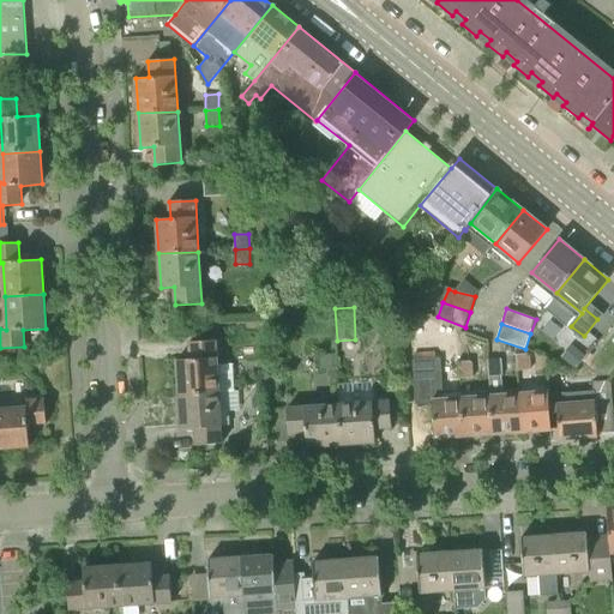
[(176,360),(179,396),(220,393),(220,392),(234,391),(233,366),(218,366),(216,341),(190,342),(191,359),(176,360)]
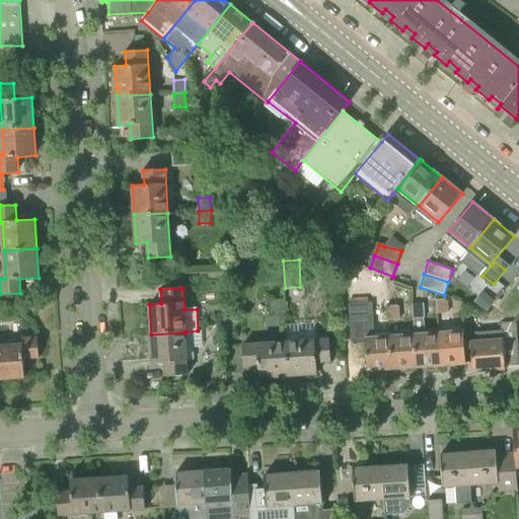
[(487,311),(495,302),(486,294),(477,304),(487,311)]
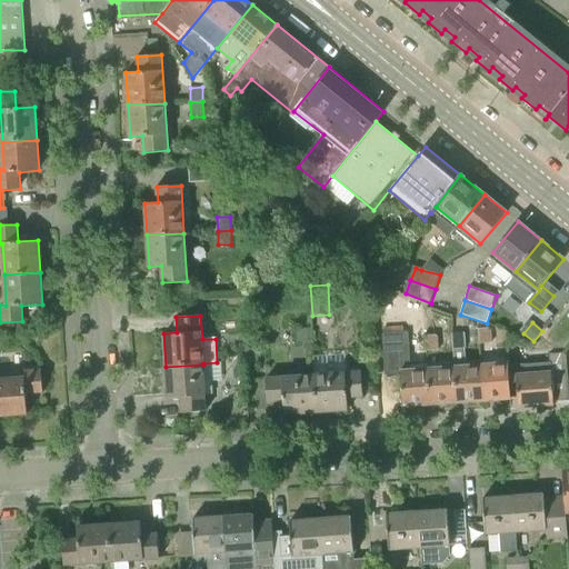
[(479,342),(491,342),(490,328),(479,329),(479,342)]
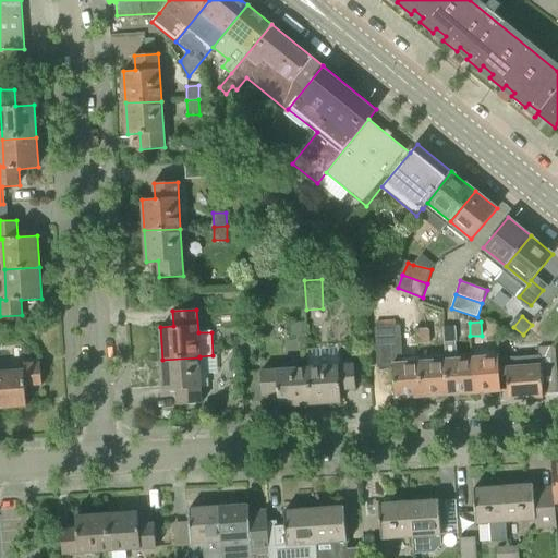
[(291,335),(305,334),(305,323),(291,323),(291,335)]
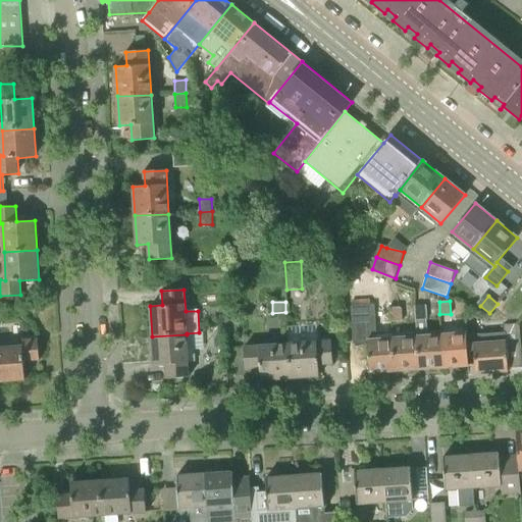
[(370,373),(395,371),(393,338),(376,341),(374,305),(351,306),(353,344),(367,343),(370,373)]
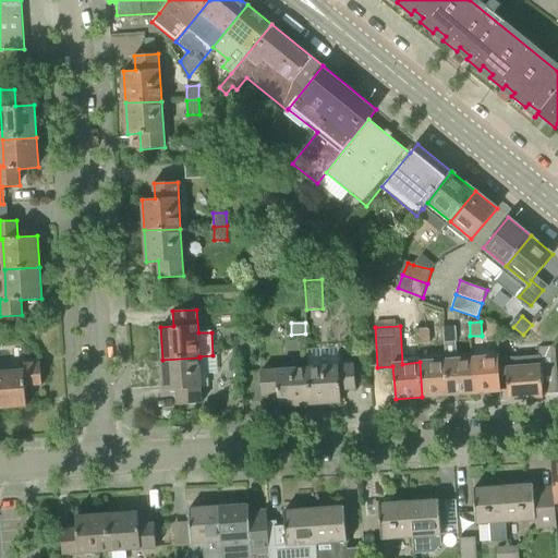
[(446,361),(448,395),(474,392),(472,359),(457,360),(456,341),(457,341),(456,326),(444,327),(446,361)]
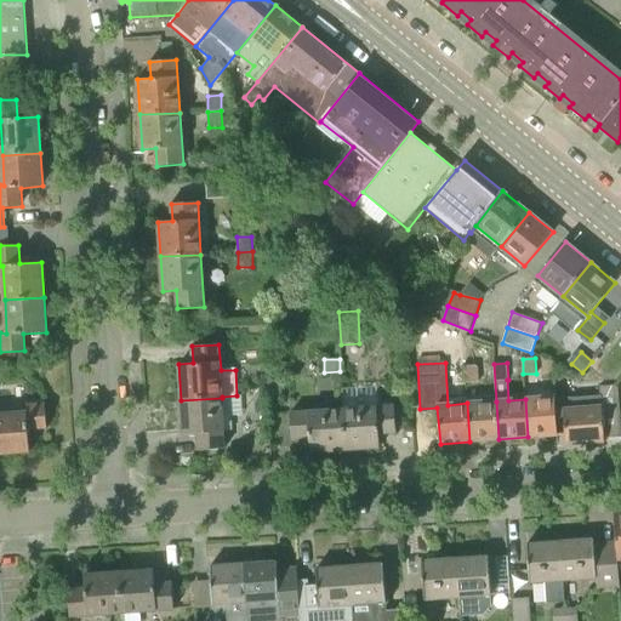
[(267,380),(281,380),(280,365),(267,366),(267,380)]
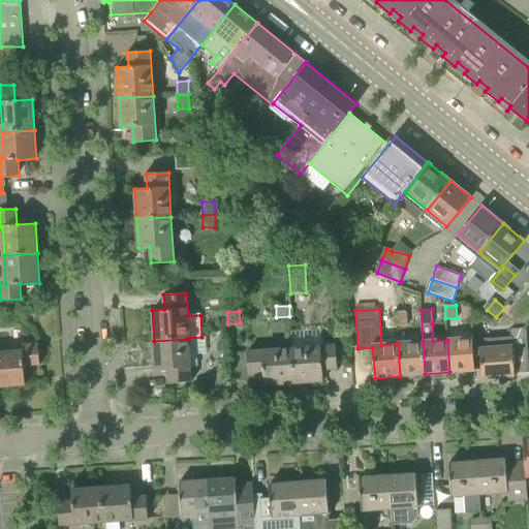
[(396,327),(407,325),(407,311),(395,312),(396,327)]
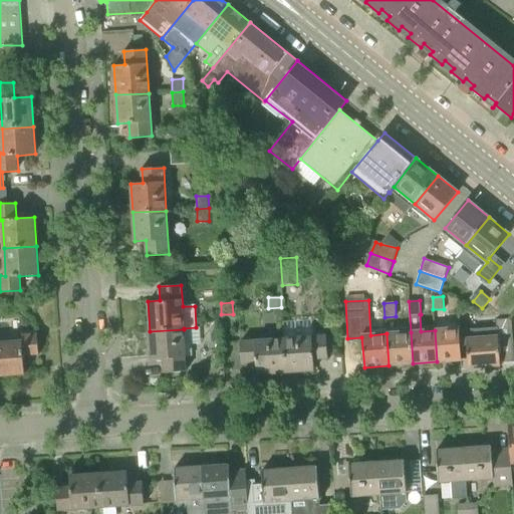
[(222,328),(233,327),(233,314),(221,314),(222,328)]
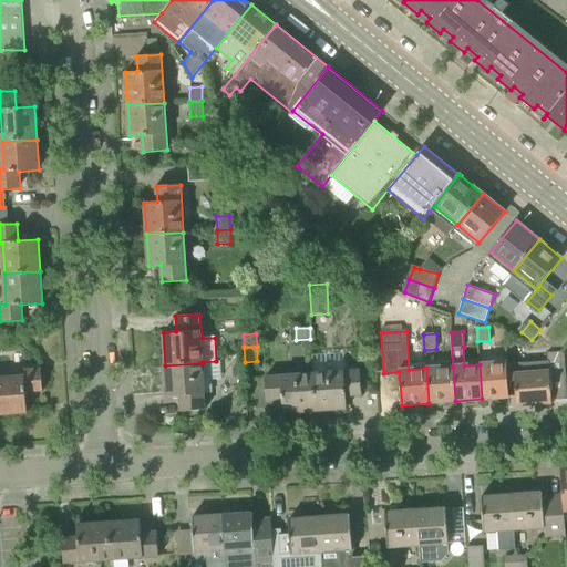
[(507,362),(508,381),(515,380),(516,405),(552,402),(552,400),(566,399),(566,393),(564,351),(547,353),(548,359),(519,361),(507,362)]
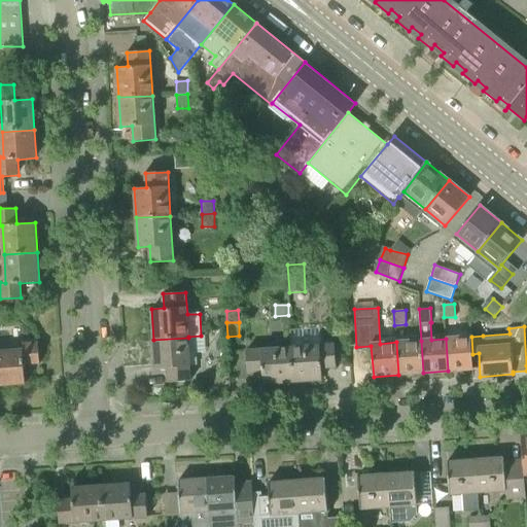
[(446,339),(448,371),(473,369),(472,354),(471,337),(446,339)]
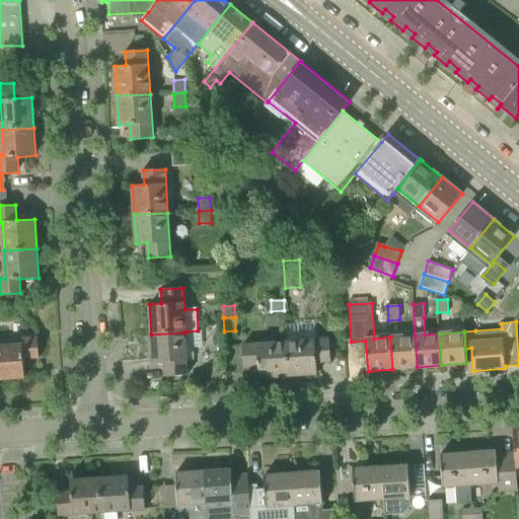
[(186,332),(151,335),(153,363),(164,362),(165,376),(188,375),(186,332)]
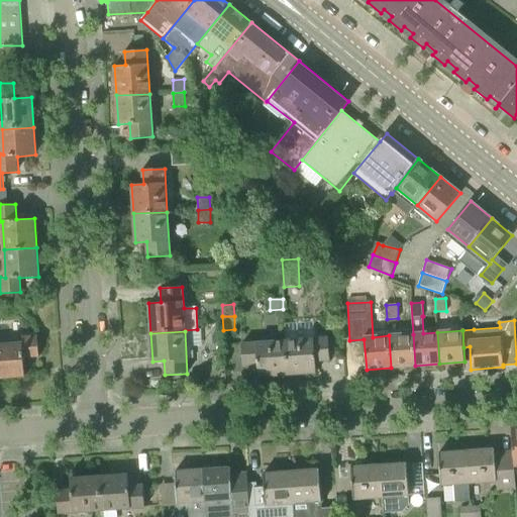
[(389,335),(391,368),(415,366),(413,334),(389,335)]
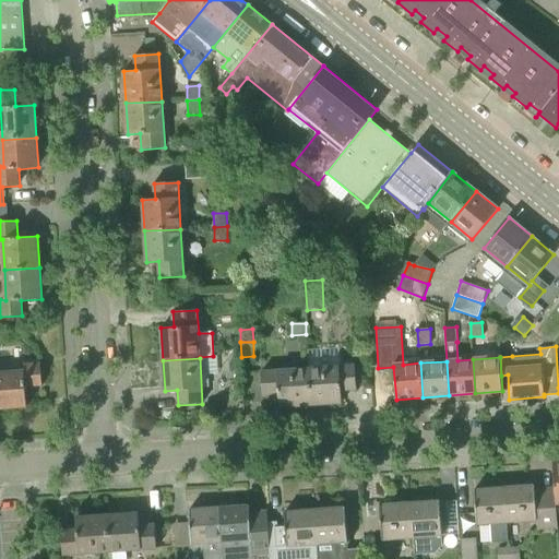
[(0,369),(0,408),(27,406),(26,387),(43,385),(40,364),(23,365),(24,367),(0,369)]
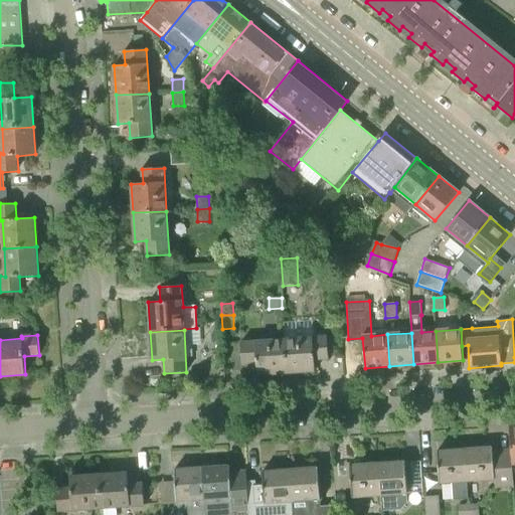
[(284,339),(287,373),(316,371),(315,360),(329,359),(327,336),(284,339)]
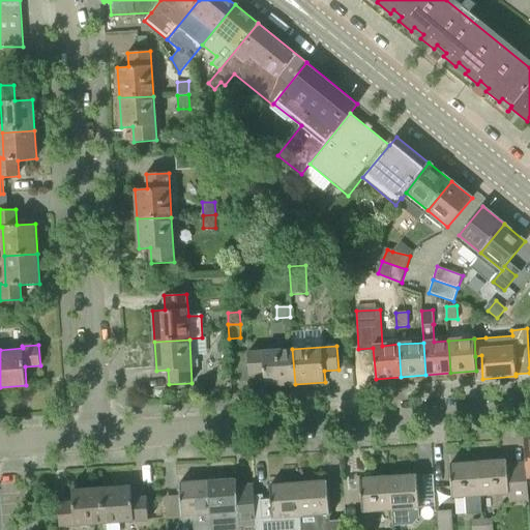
[(295,384),(292,349),(247,352),(249,375),(264,374),(265,386),(295,384)]
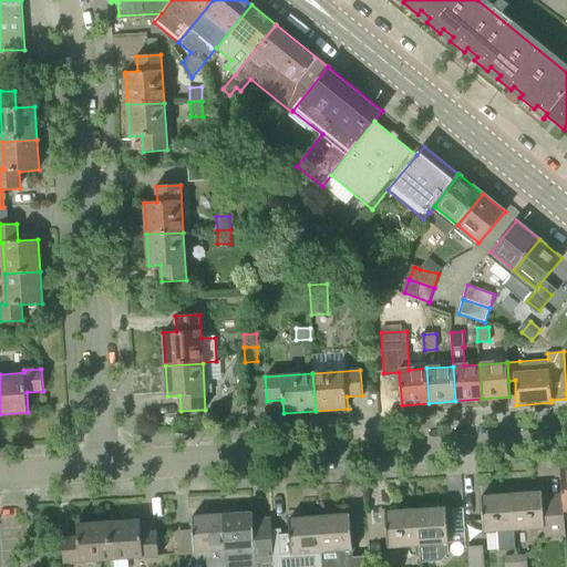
[(513,494),(515,527),(545,525),(543,492),(513,494)]
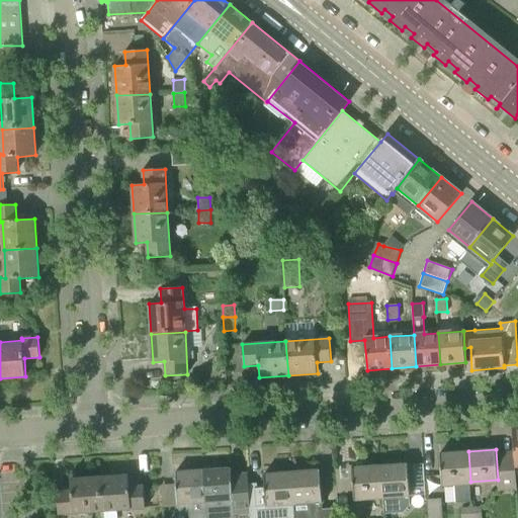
[(470,482),(468,451),(440,453),(442,484),(453,483),(455,503),(470,502),(469,482),(470,482)]
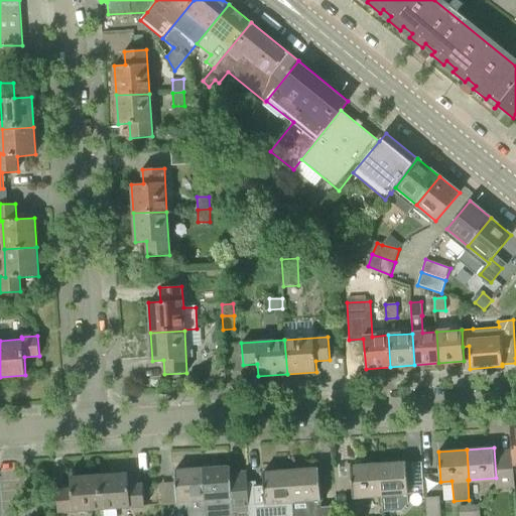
[(379,464),(381,495),(382,511),(401,510),(407,504),(407,494),(408,494),(406,462),(379,464)]
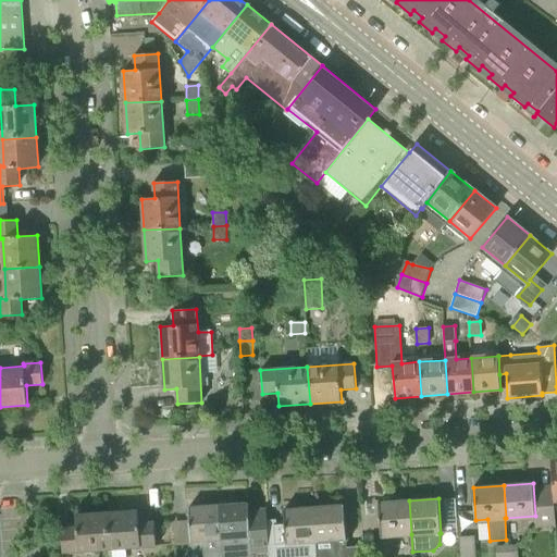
[(411,534),(409,500),(379,503),(381,536),(411,534)]
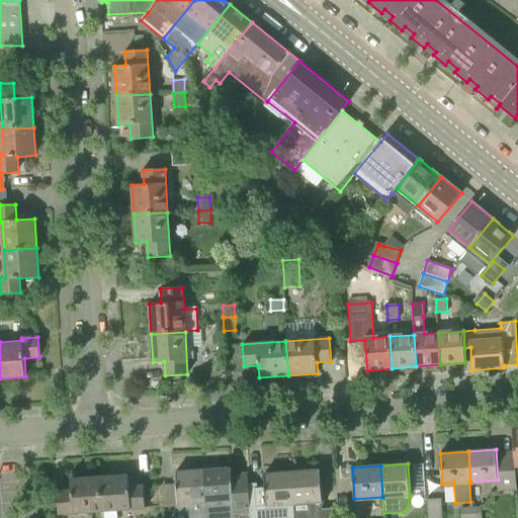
[(231,467),(202,470),(206,517),(251,517),(248,482),(248,473),(232,475),(231,467)]
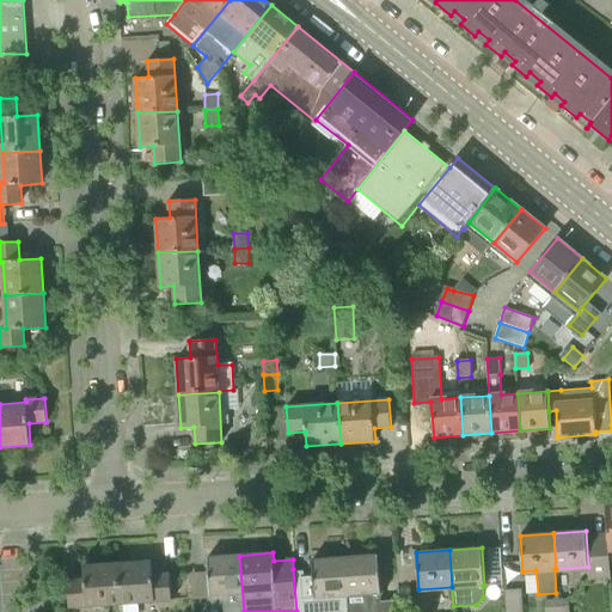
[(344,557),(347,595),(380,593),(378,555),(344,557)]
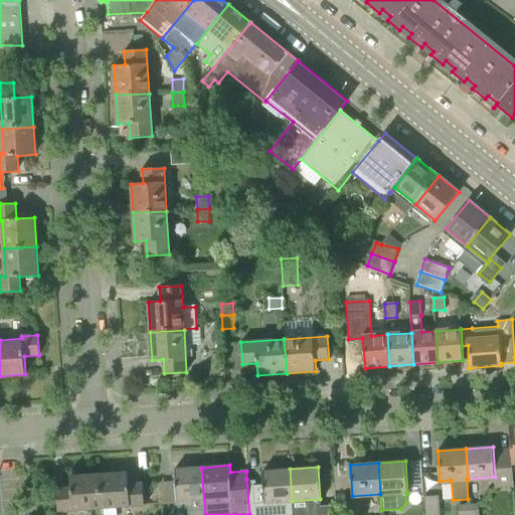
[(205,514),(201,468),(174,470),(176,500),(187,499),(188,514),(205,514)]
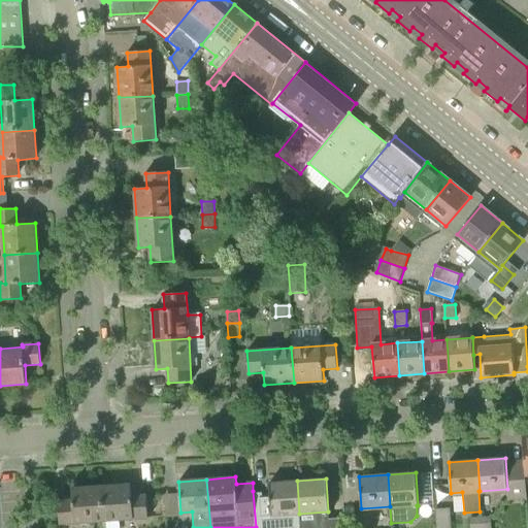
[(253,491),(256,527),(300,527),(299,514),(297,481),(269,483),(270,497),(262,497),(262,493),(255,493),(255,491),(253,491)]
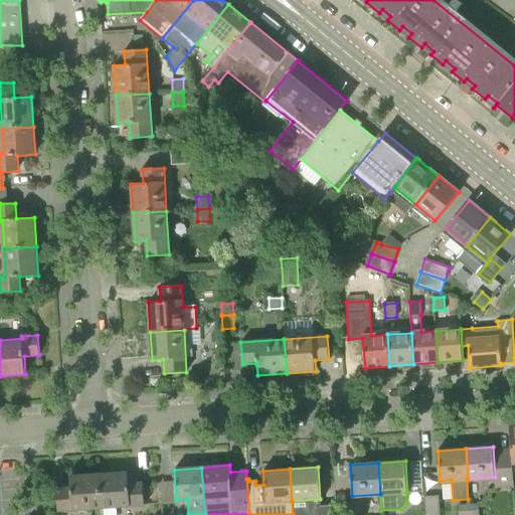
[(128,473),(98,475),(101,508),(143,505),(141,483),(128,484),(128,473)]
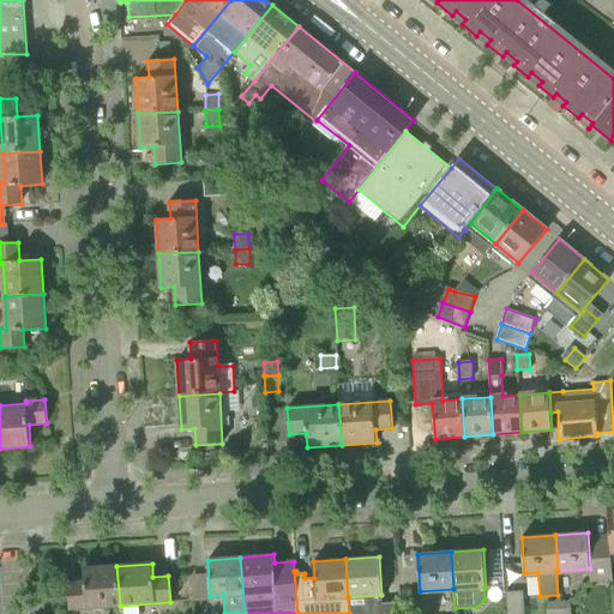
[(120,606),(116,566),(83,569),(84,582),(67,583),(70,609),(120,606)]
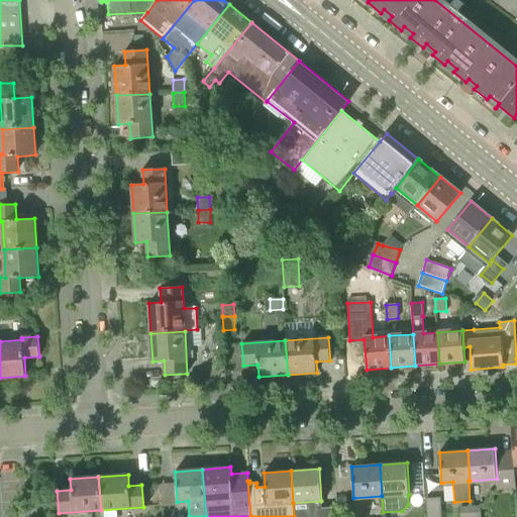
[(427,516),(441,516),(440,498),(426,499),(427,516)]
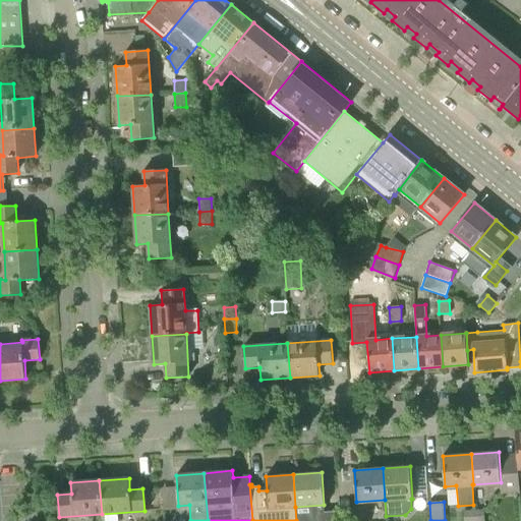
[(484,520),(484,510),(474,511),(475,520),(484,520)]
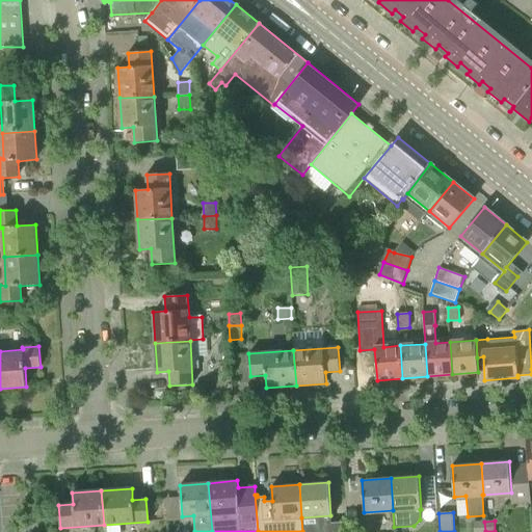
[(485,531),(484,522),(474,522),(474,531),(485,531)]
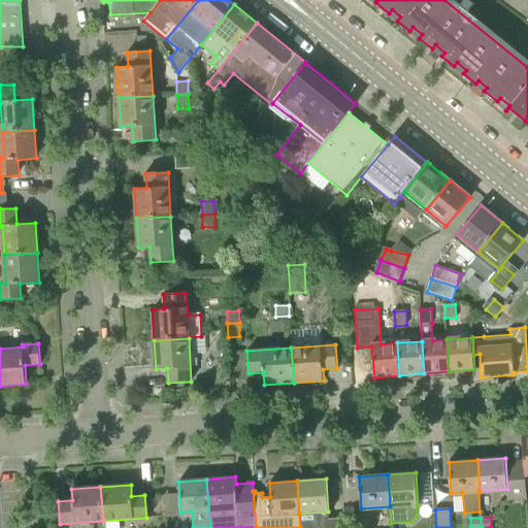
[(326,527),(344,527),(344,519),(326,520),(326,527)]
